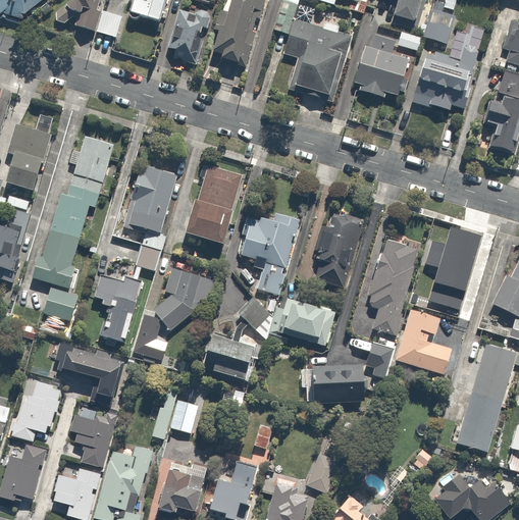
[(0,20),(16,26),(48,0),(0,0),(0,20)]
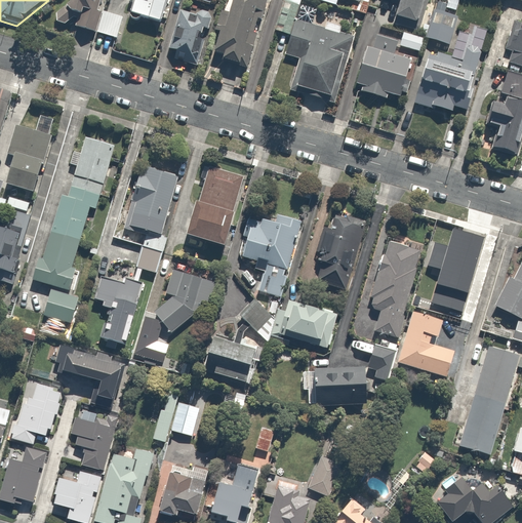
[(76,17),(73,30),(116,40),(121,17),(99,12),(103,0),(69,0),(67,7),(76,17)]
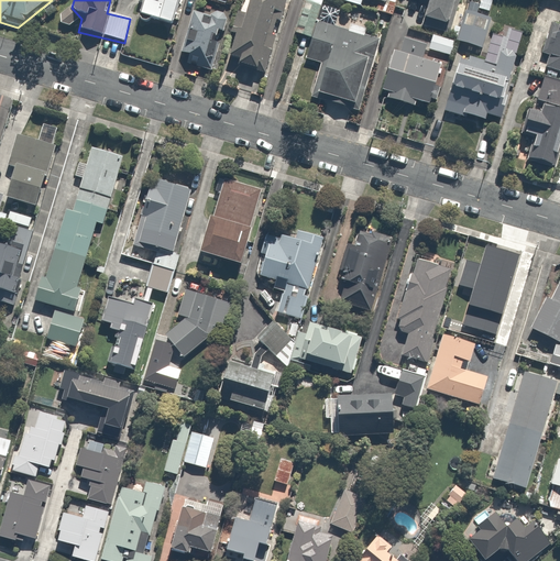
[(142,0),(138,14),(171,26),(179,0),(142,0)]
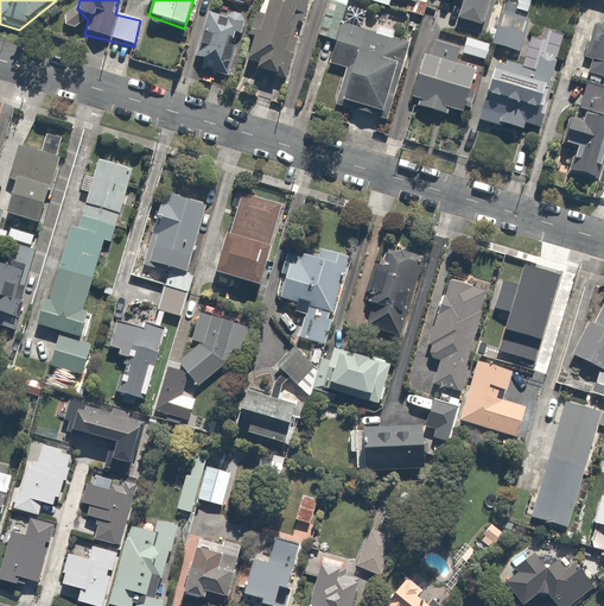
[(269,0),(264,17),(252,12),(242,37),(253,40),(245,61),(256,65),(254,73),(283,83),(299,39),(291,36),(297,21),(300,24),(309,0),(269,0)]
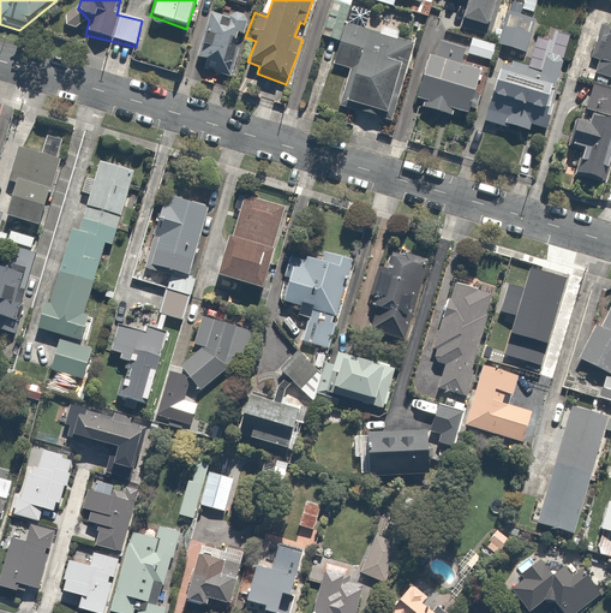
[(327,0),(317,36),(337,42),(330,65),(351,71),(340,105),(390,120),(413,43),(343,23),(349,0),(327,0)]
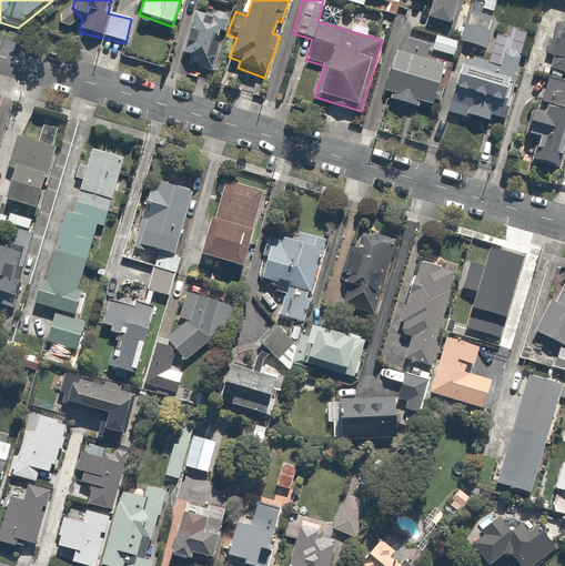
[(339,0),(384,16),(389,0),(339,0)]
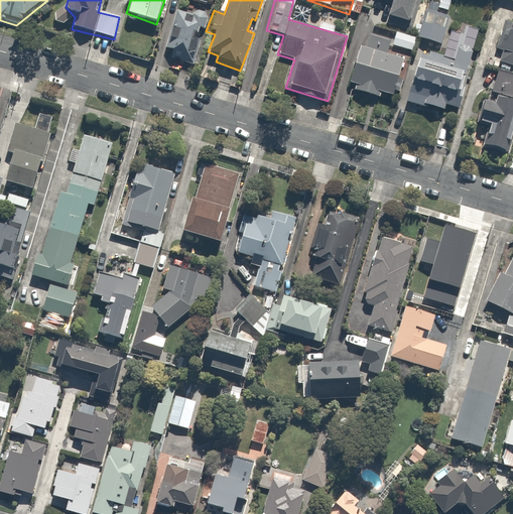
[(393,0),(388,19),(410,26),(417,0),(393,0)]
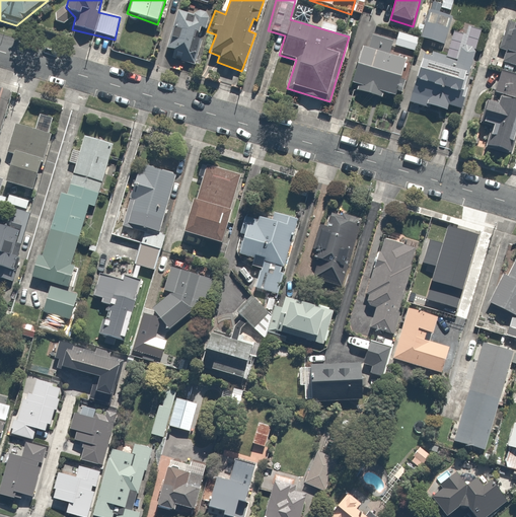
[(207,13),(175,5),(170,25),(171,25),(164,51),(190,58),(199,28),(203,29),(207,13)]
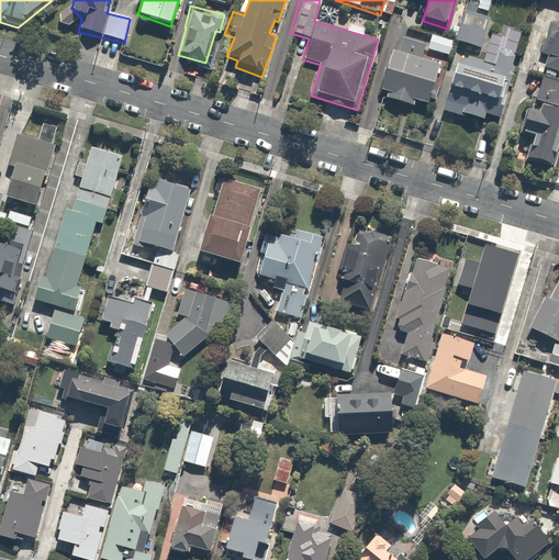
[(488,19),(464,12),(455,41),(480,47),(488,19)]
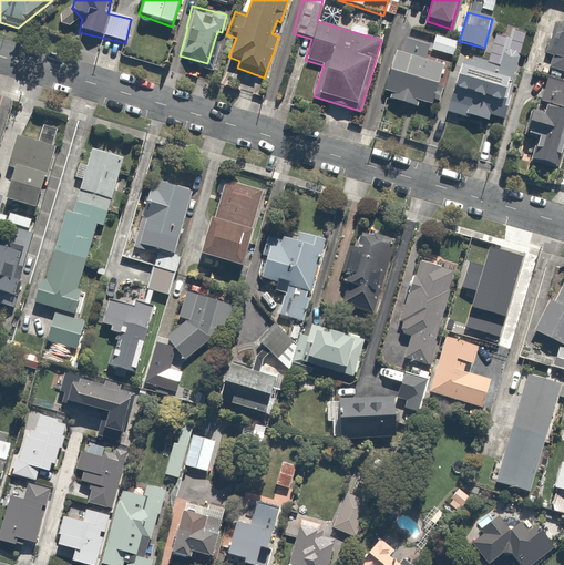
[(431,48),(403,41),(400,54),(393,53),(382,95),(390,98),(389,102),(417,109),(418,104),(430,106),(443,54),(453,57),(458,42),(433,36),(431,48)]
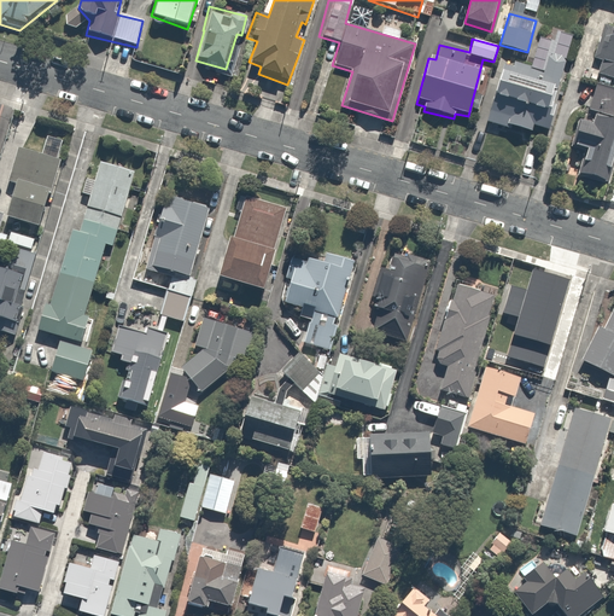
[(512,68),(498,64),(481,123),(532,137),(534,126),(549,129),(568,59),(544,53),(541,67),(530,64),(530,68),(513,63),(512,68)]
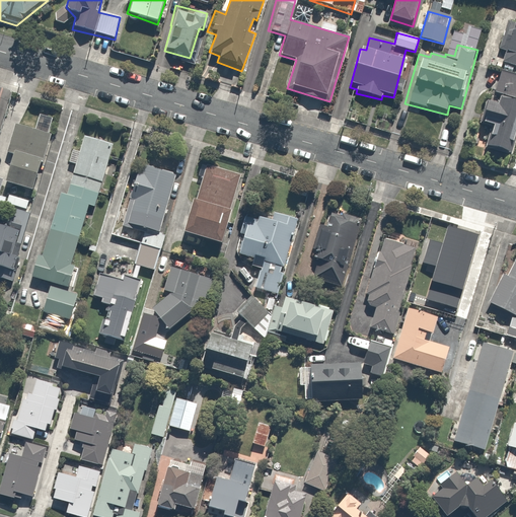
[(515,93),(515,74),(499,71),(494,93),(515,98),(515,93)]
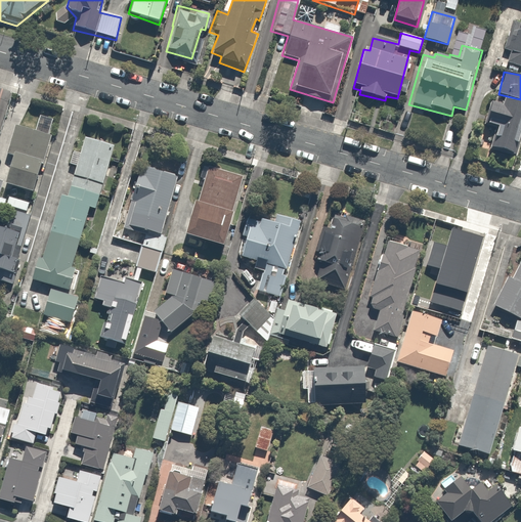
[(520,134),(520,104),(507,99),(504,105),(492,101),(485,123),(497,127),(491,142),(494,142),(491,153),(512,160),(520,134)]
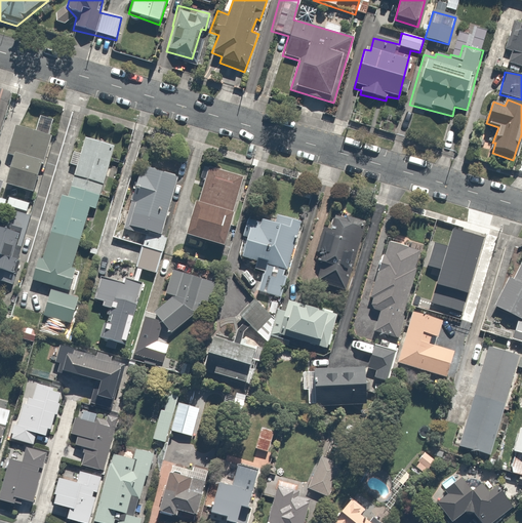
[(5,152),(15,155),(7,184),(36,191),(50,135),(12,125),(5,152)]
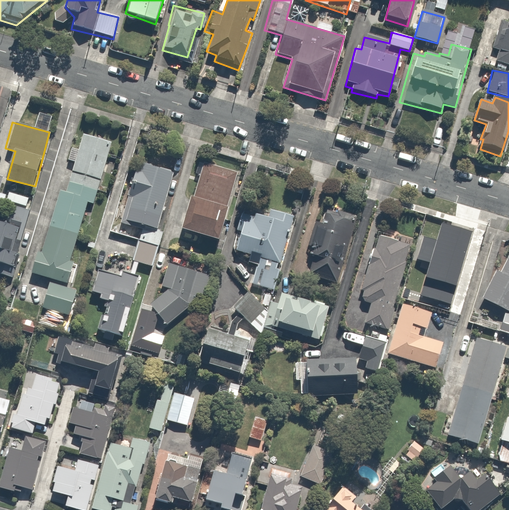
[(108,140),(82,133),(78,146),(70,144),(66,159),(74,161),(66,190),(61,189),(45,251),(36,248),(30,273),(70,284),(76,262),(71,261),(88,198),(93,199),(108,140)]
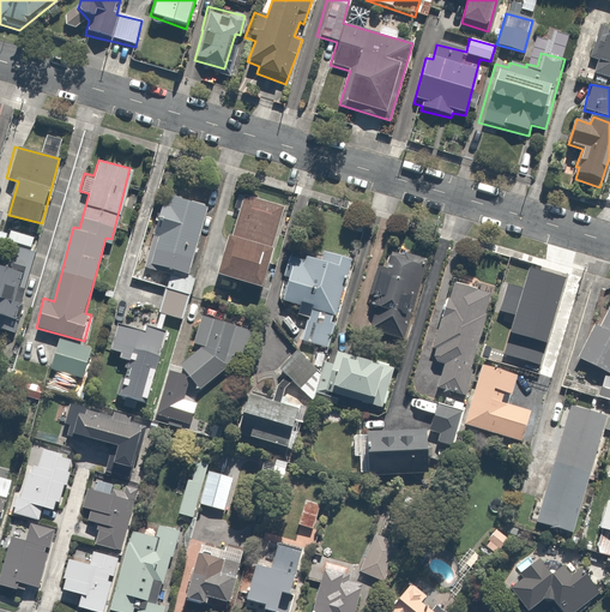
[(284,201),(243,190),(221,275),(270,288),(281,249),(272,246),(284,201)]
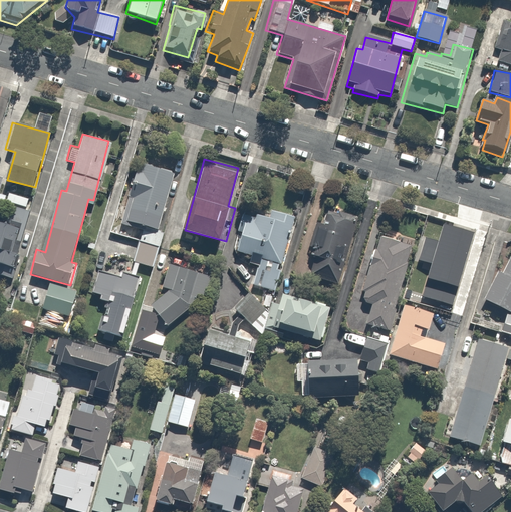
[(131,261),(152,266),(156,267),(164,232),(160,231),(175,169),(138,160),(126,208),(117,206),(113,220),(140,226),(136,243),(131,261)]
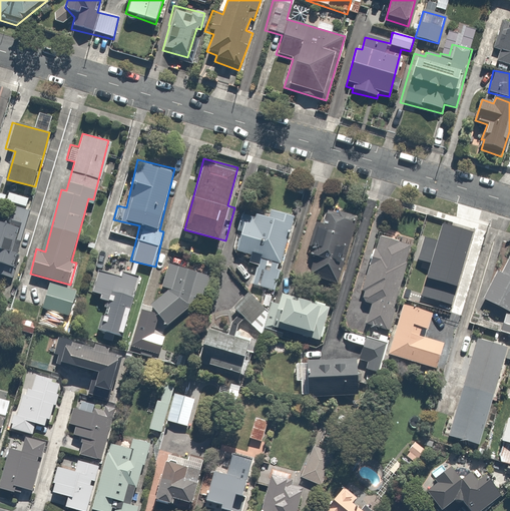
[(309,277),(342,284),(356,214),(335,210),(338,193),(328,190),(325,204),(320,203),(317,219),(313,218),(308,242),(316,244),(309,277)]
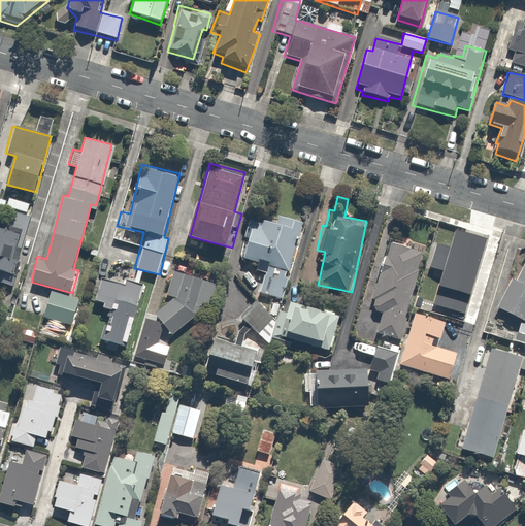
[(0,283),(11,287),(31,215),(0,206),(0,283)]
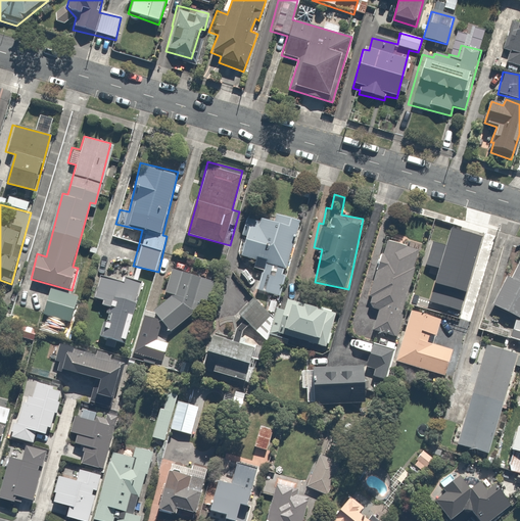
[(273,223),(244,216),(240,234),(245,236),(240,255),(252,259),(250,267),(262,269),(256,288),(284,295),(305,214),(278,206),(273,223)]
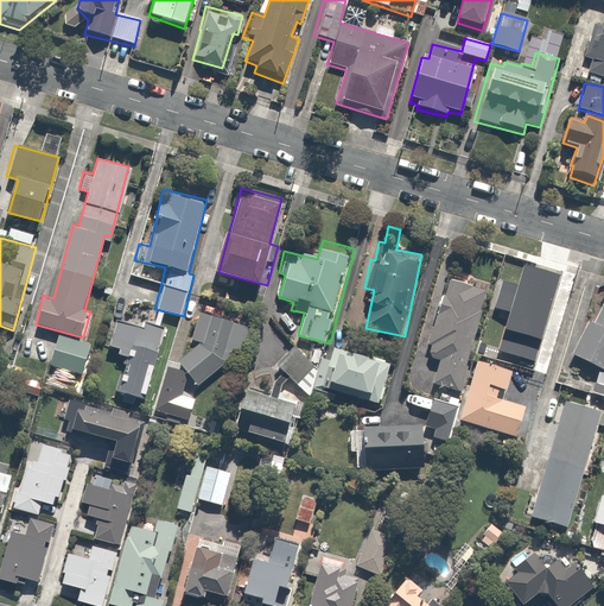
[(432,384),(462,391),(489,288),(445,276),(425,355),(439,359),(432,384)]
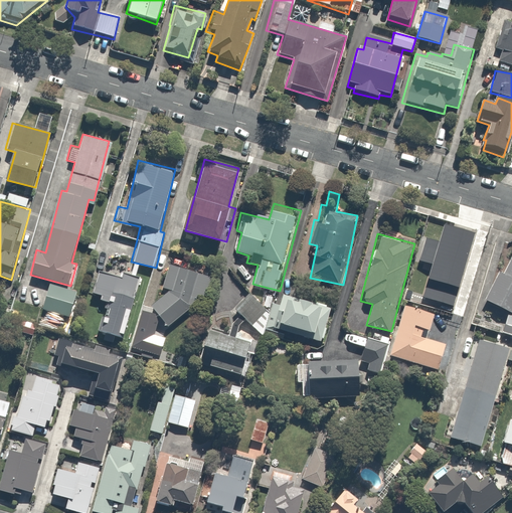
[(464,250),(428,239),(417,275),(454,285),(464,250)]
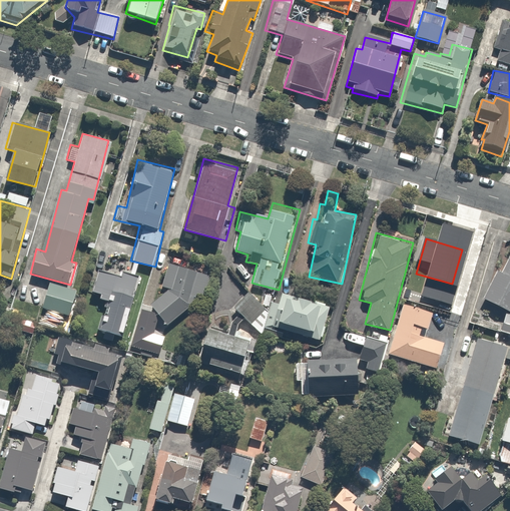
[(509,250),(502,270),(495,267),(481,299),(506,310),(497,328),(509,333),(509,250)]
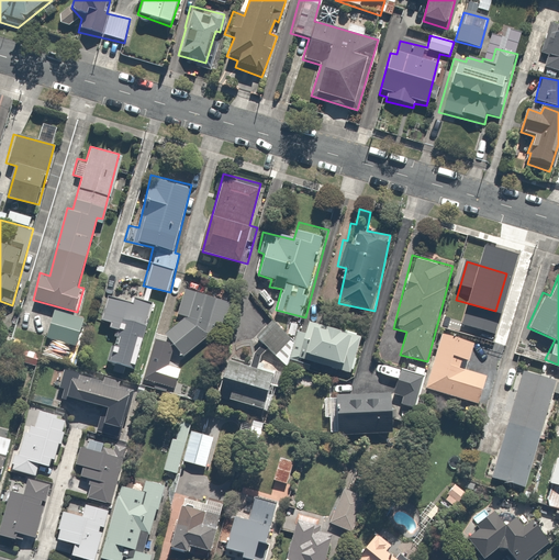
[(234,301),(185,287),(178,311),(189,313),(166,329),(186,357),(227,327),(234,301)]
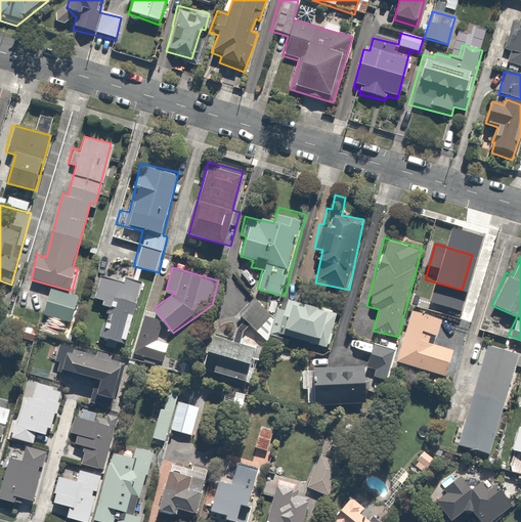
[(92,303),(109,307),(102,338),(129,344),(140,288),(97,278),(92,303)]
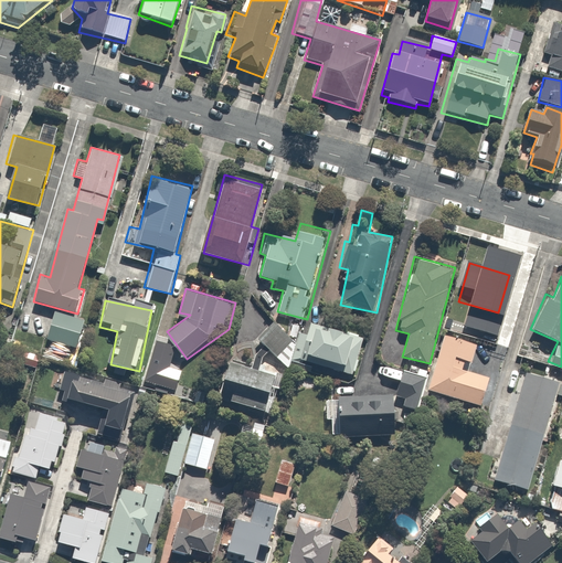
[(85,320),(54,312),(48,339),(78,346),(85,320)]
